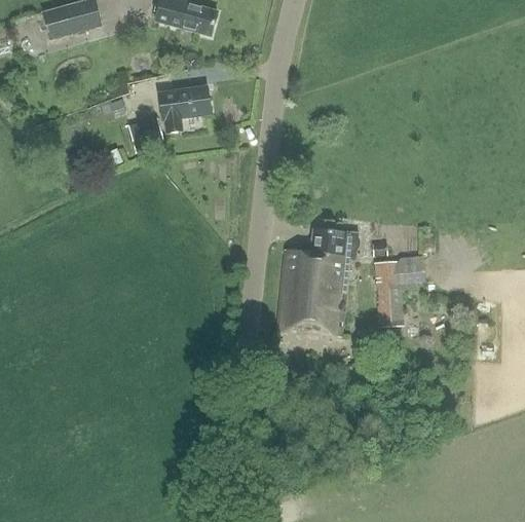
[(192,5),(193,0),(162,0),(161,4),(157,22),(170,25),(213,36),(219,12),(192,5)]
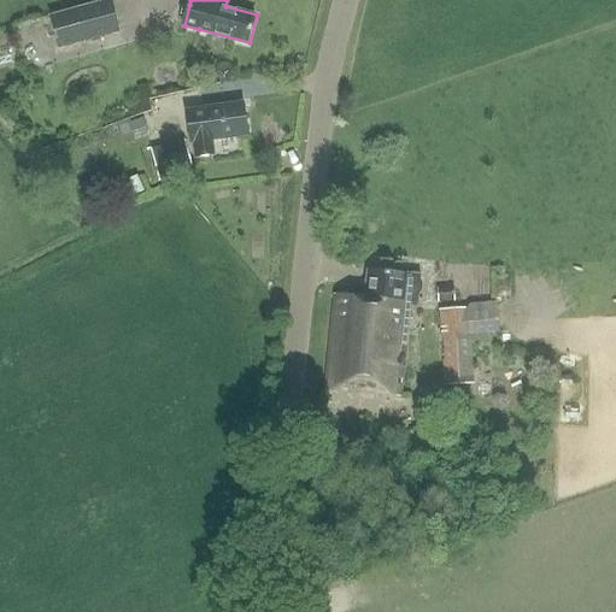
[(62,49),(119,33),(110,1),(53,17),(62,49)]
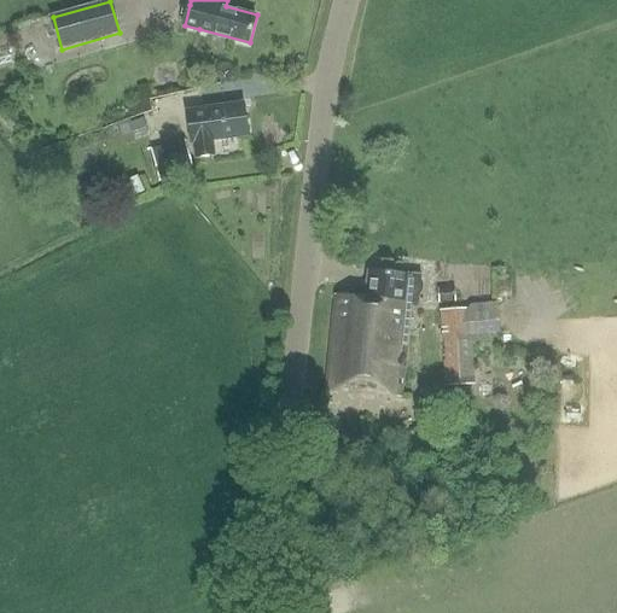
[(213,151),(211,140),(249,135),(245,100),(185,109),(190,141),(192,141),(193,155),(213,151)]
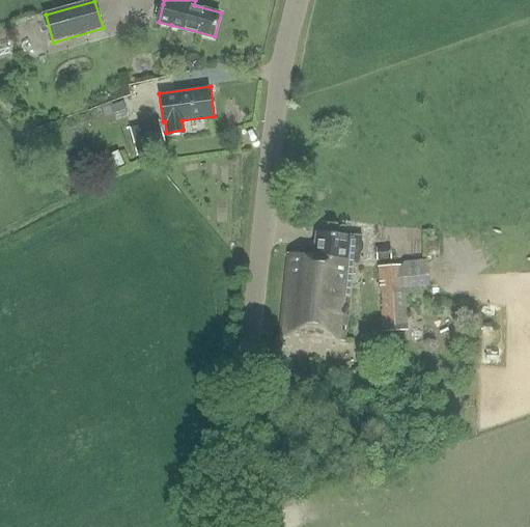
[(119,115),(115,101),(102,106),(106,119),(119,115)]
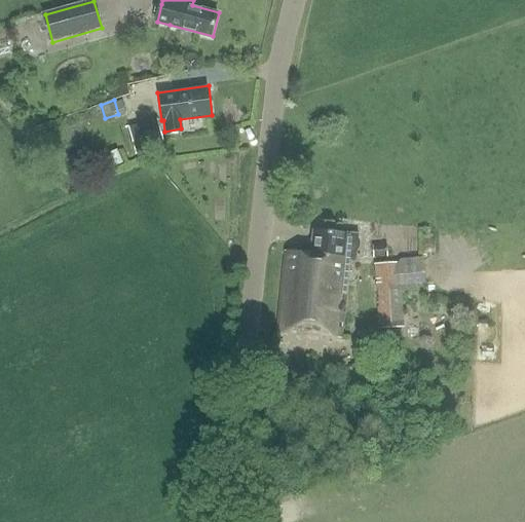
[(163,144),(156,116),(142,120),(149,147),(163,144)]
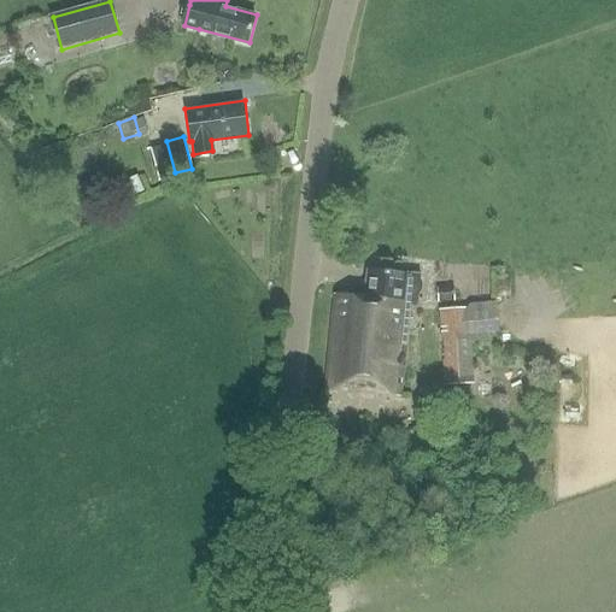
[(418,299),(421,271),(370,266),(367,294),(332,290),(323,384),(399,392),(409,298),(418,299)]
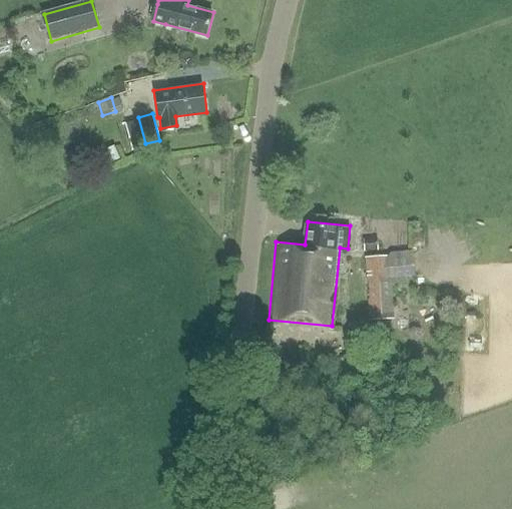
[(376,235),(363,235),(363,247),(377,247),(376,235)]
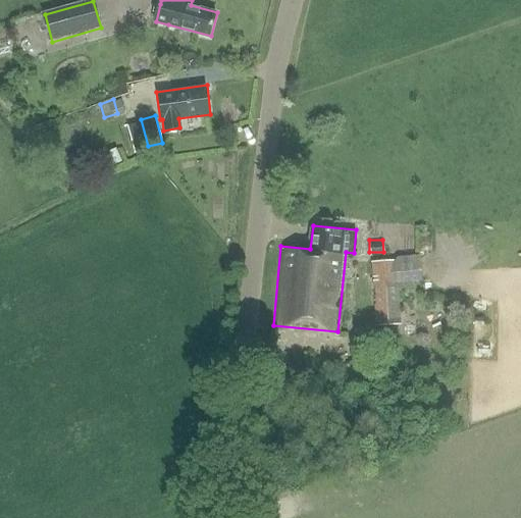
[(373,324),(400,322),(397,279),(420,278),(418,252),(397,254),(393,258),(370,259),(373,324)]
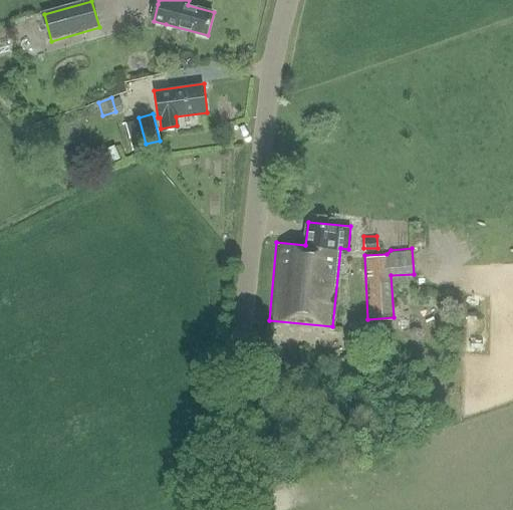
[(342,369),(351,366),(346,351),(337,355),(342,369)]
